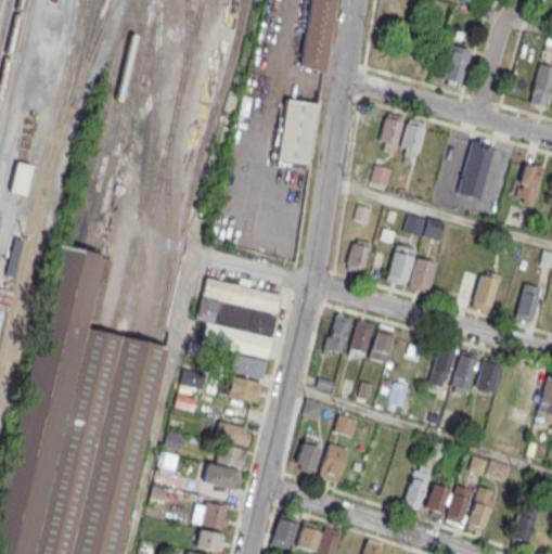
[(310,0),(336,0),(324,73),(299,68),(310,0)]
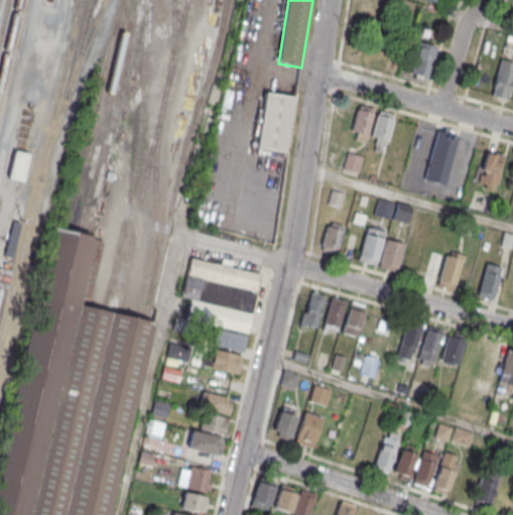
[(438,47),(421,42),(411,74),(428,80),(438,47)]
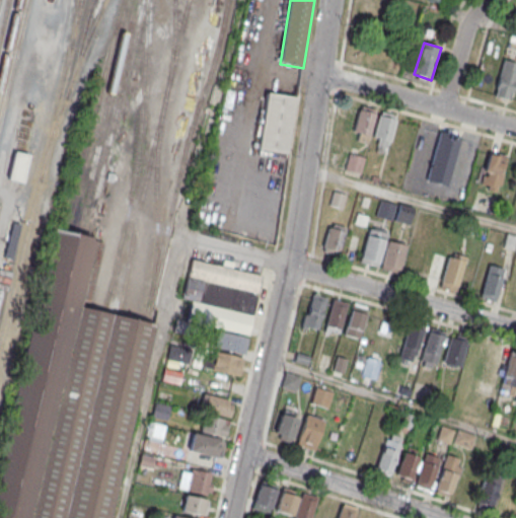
[(515,62),(505,60),(496,96),(513,101),(515,91),(515,62)]
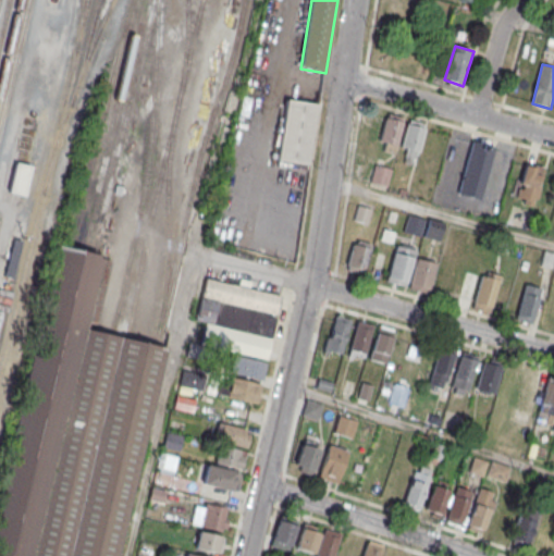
[(288,99),(318,104),(309,164),(279,160),(288,99)]
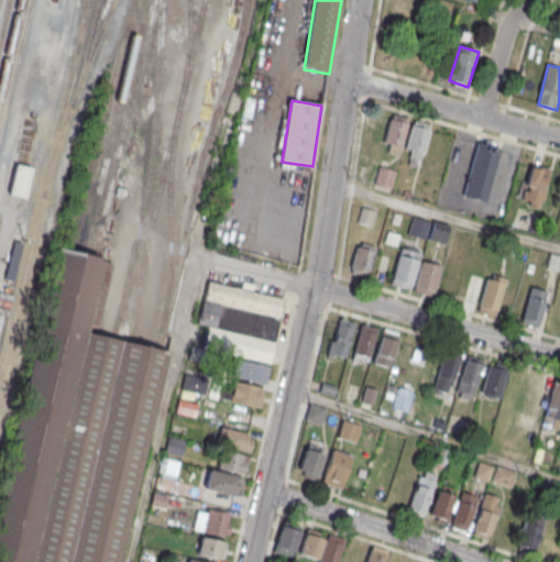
[(398,156),(413,122),(396,116),(382,150),(398,156)]
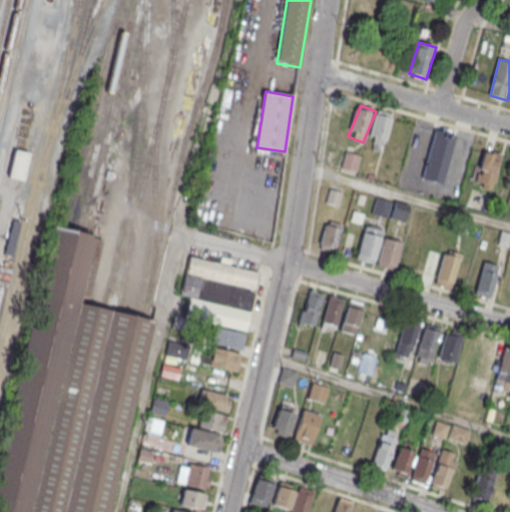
[(374,150),(389,150),(389,114),(374,114),(374,150)]
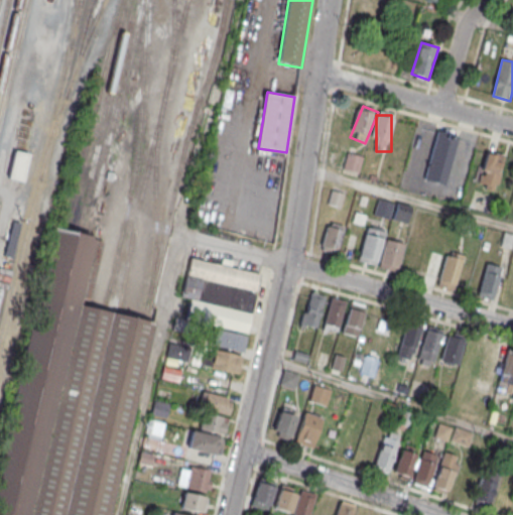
[(439,131),(425,180),(446,186),(461,137),(439,131)]
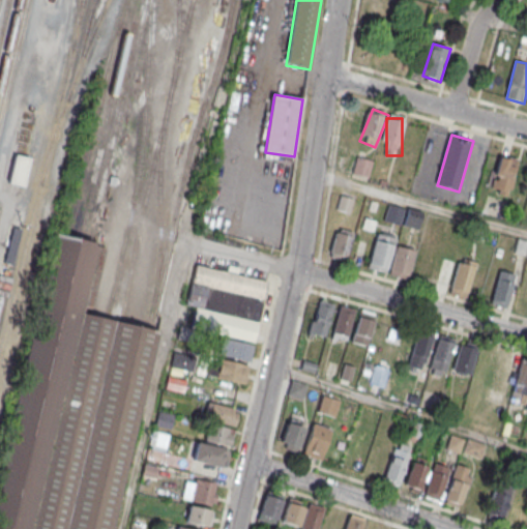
[(10,183),(25,186),(31,158),(17,155),(10,183)]
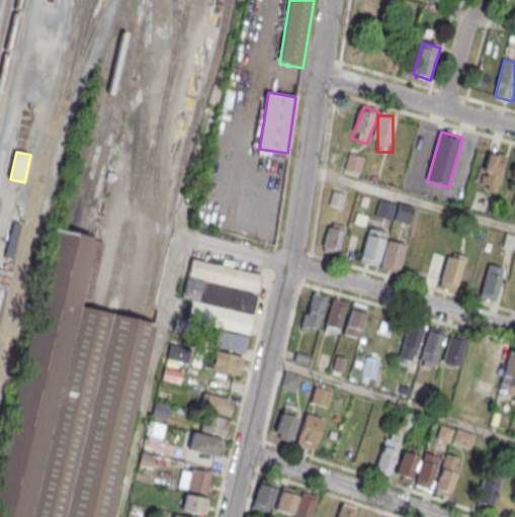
[(481,188),(499,192),(508,158),(490,153),(481,188)]
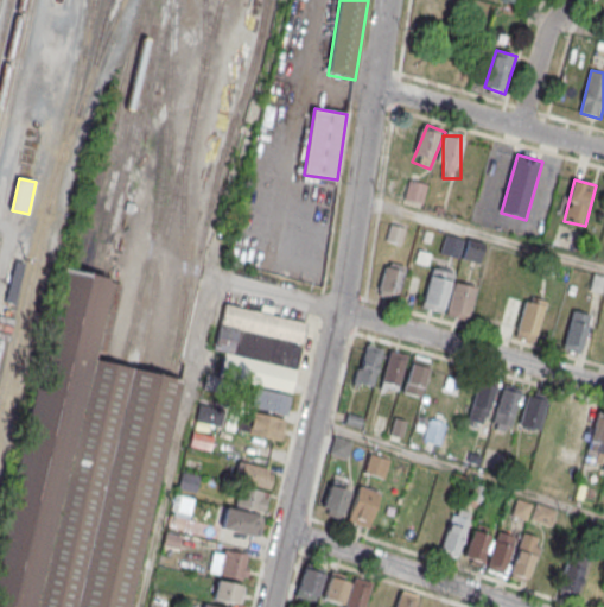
[(428,184),(411,181),(407,201),(425,204),(428,184)]
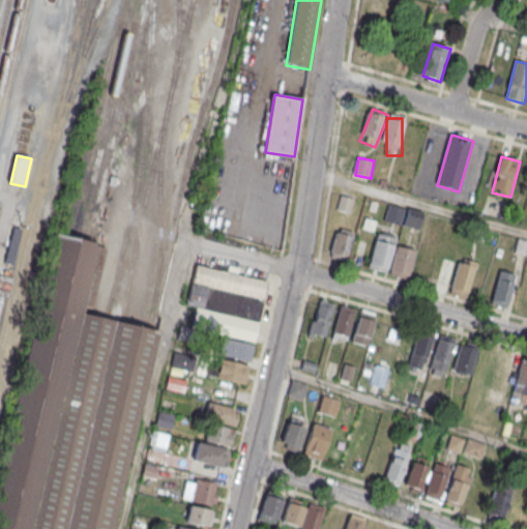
[(357,197),(343,194),(339,210),(353,213),(357,197)]
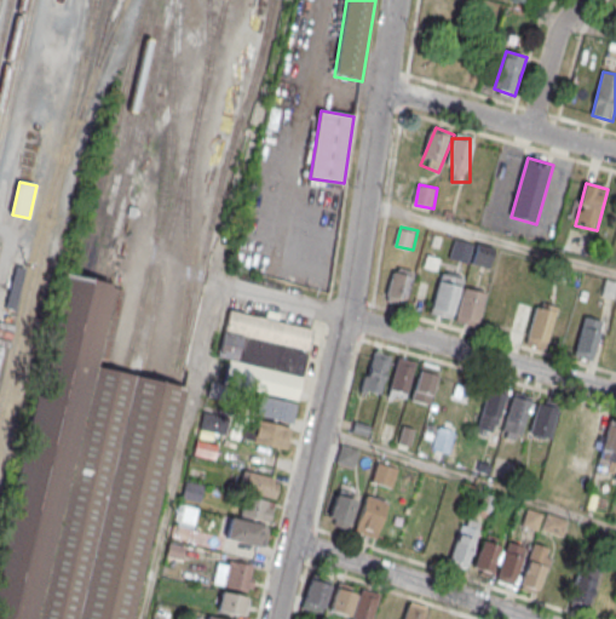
[(491,269),(496,248),(455,240),(452,261),(491,269)]
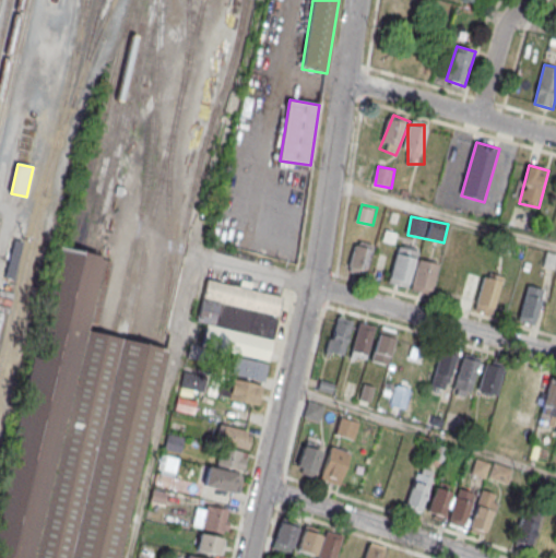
[(375,245),(356,241),(350,272),(368,276),(375,245)]
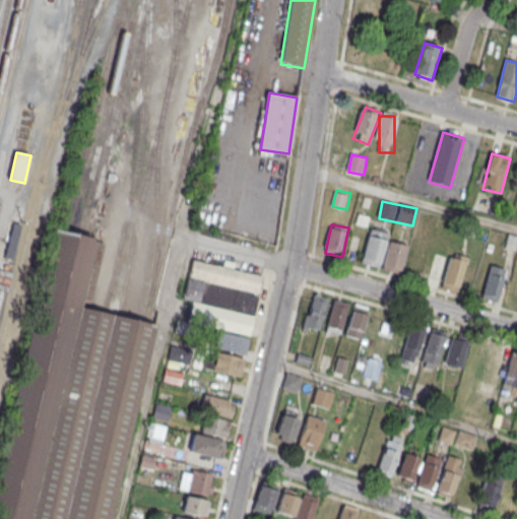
[(0,518),(0,457),(54,229),(68,232),(76,233),(88,236),(98,238),(81,307),(105,313),(119,316),(145,322),(156,325),(110,518),(0,518)]
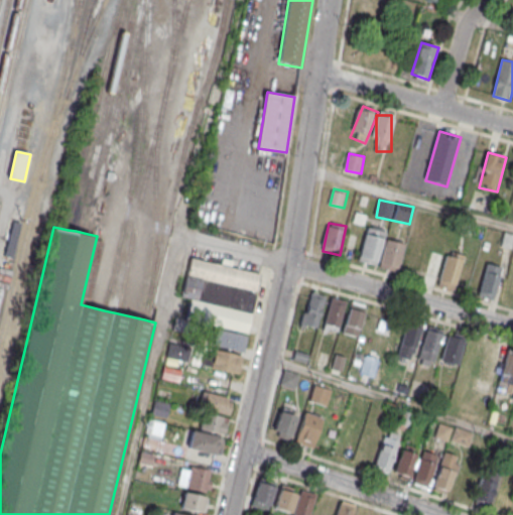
[(378,266),(387,232),(368,227),(360,261),(378,266)]
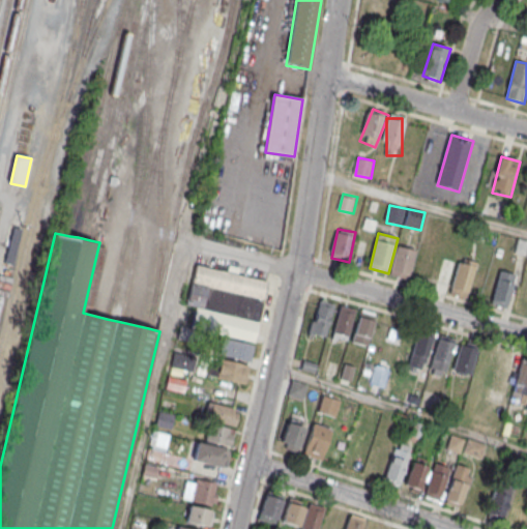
[(410,280),(416,250),(398,245),(391,275),(410,280)]
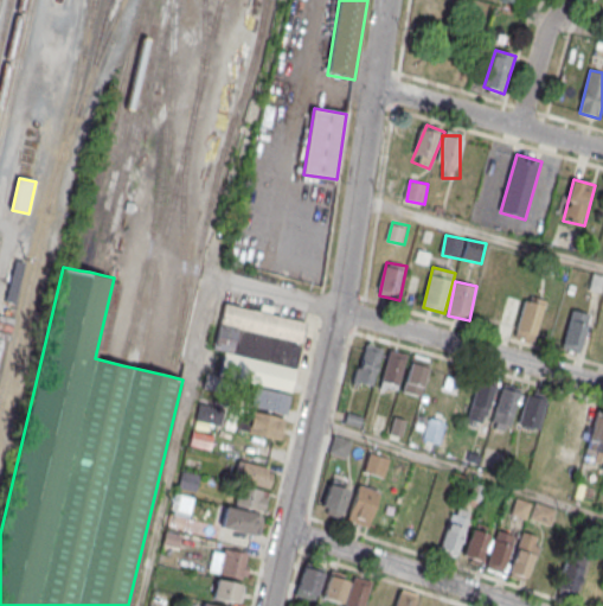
[(517,337),(537,343),(549,301),(527,295),(517,337)]
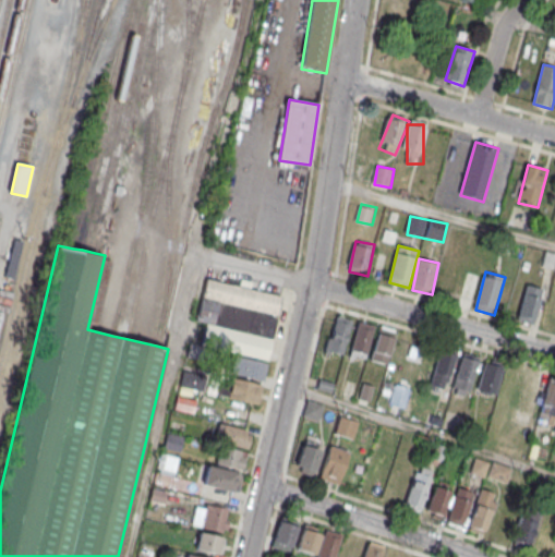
[(208,279),(284,297),(268,360),(203,344),(207,324),(198,322),(208,279)]
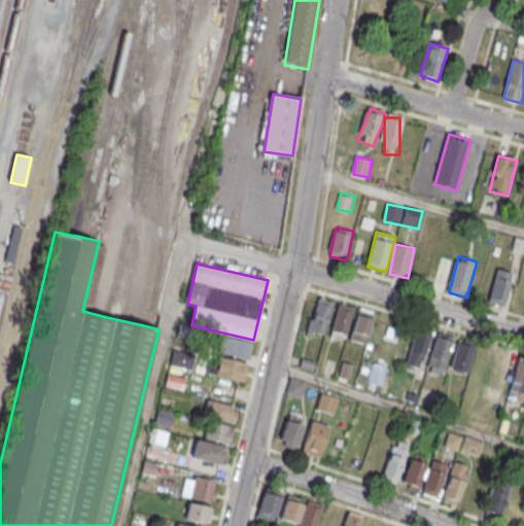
[(489,303),(503,307),(515,274),(499,269),(489,303)]
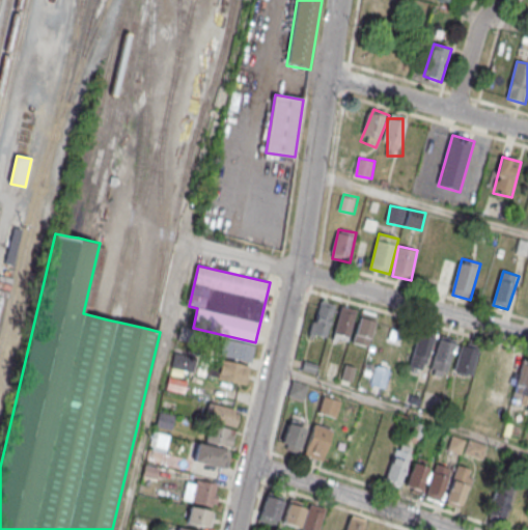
[(336,304),(320,301),(312,335),(329,339),(336,304)]
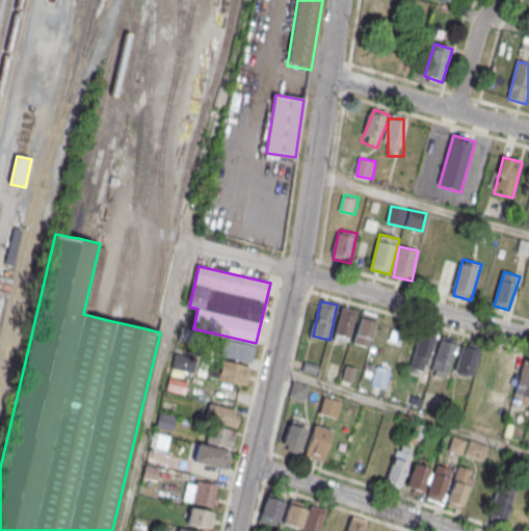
[(335,340),(349,344),(359,311),(344,307),(335,340)]
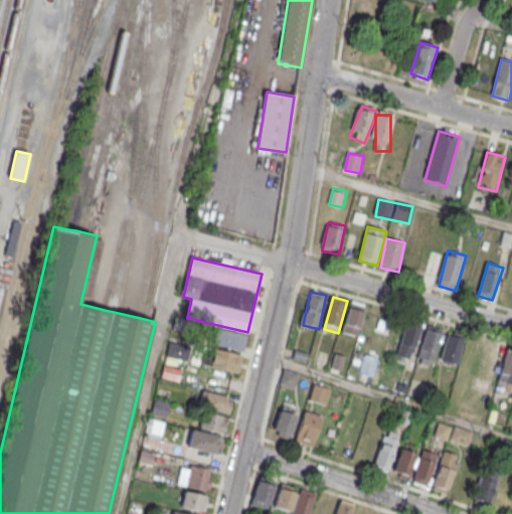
[(343,332),(357,336),(367,305),(352,301),(343,332)]
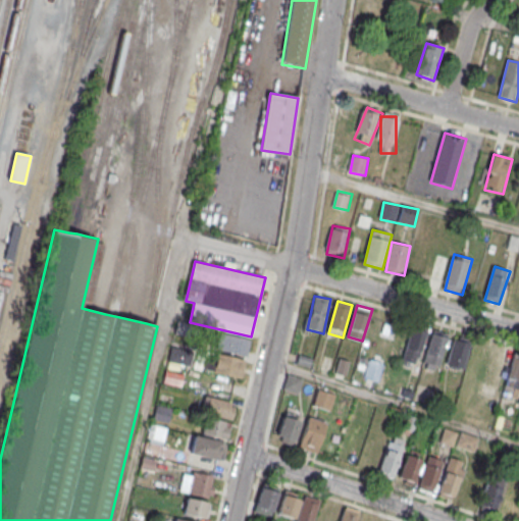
[(404,362),(419,366),(428,332),(413,328),(404,362)]
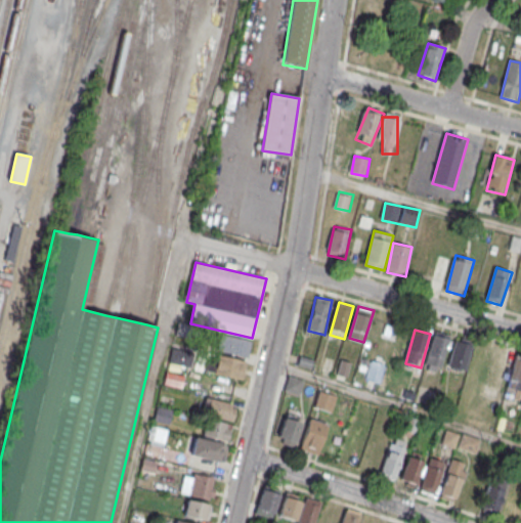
[(222,334),(254,342),(249,358),(218,351),(222,334)]
